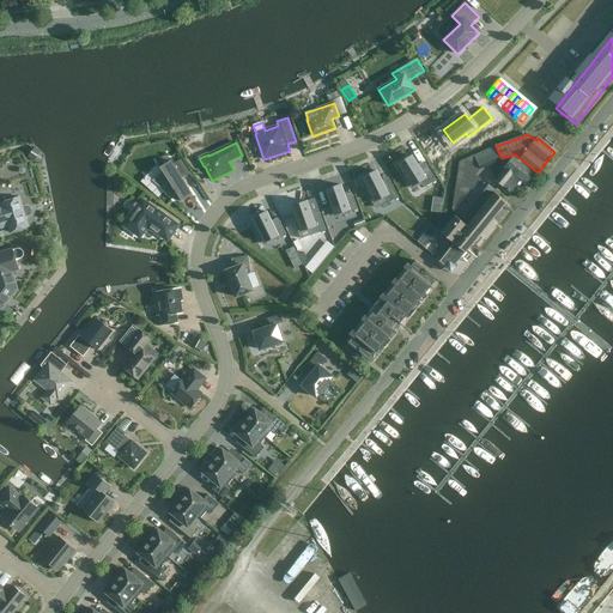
[(527,186),(538,173),(515,155),(505,168),(507,170),(497,182),(511,193),(521,181),(527,186)]
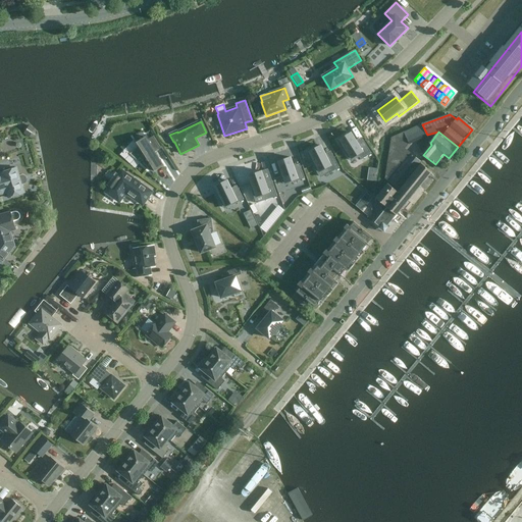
[(405,149),(410,145),(404,133),(392,140),(405,149)]
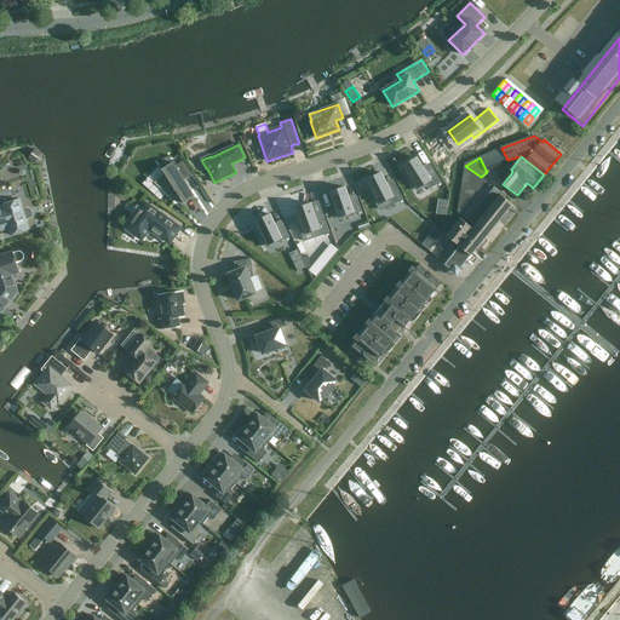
[(411,160),(400,167),(409,182),(406,183),(411,190),(425,182),(426,183),(432,179),(425,167),(419,172),(411,160)]
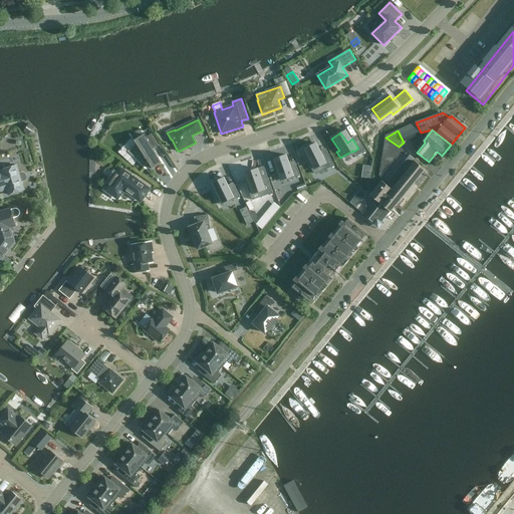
[(150,164),(153,170),(162,164),(153,150),(159,146),(151,135),(146,138),(144,135),(135,141),(137,144),(129,152),(127,151),(127,152),(138,161),(139,161),(138,160),(141,159),(146,167),(150,164)]
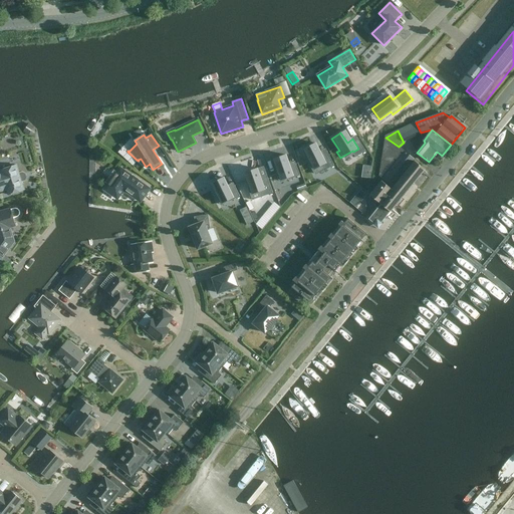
[(415,160),(399,147),(386,138),(380,176),(393,187),(415,160)]
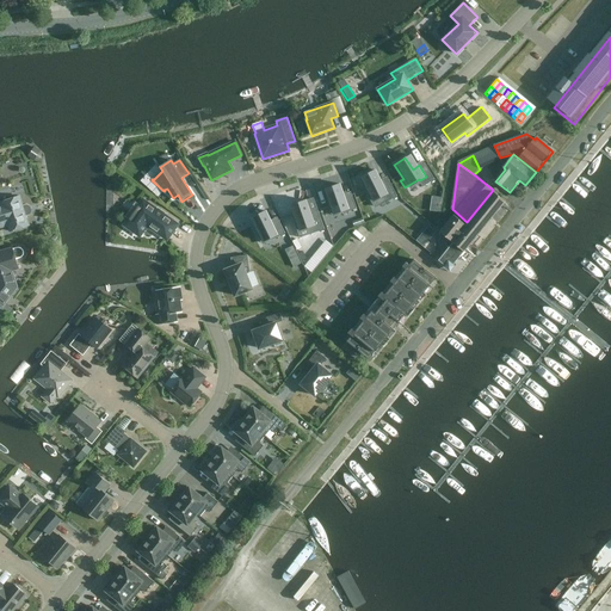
[(372,172),(360,177),(368,192),(364,193),(368,202),(383,195),(383,197),(390,193),(384,181),(378,185),(372,172)]
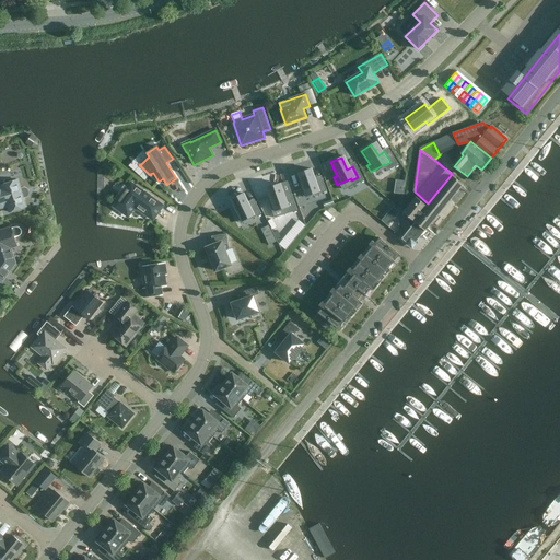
[(308,168),(296,173),(302,187),(300,188),(303,196),(316,190),(317,191),(324,189),(319,178),(313,181),(308,168)]
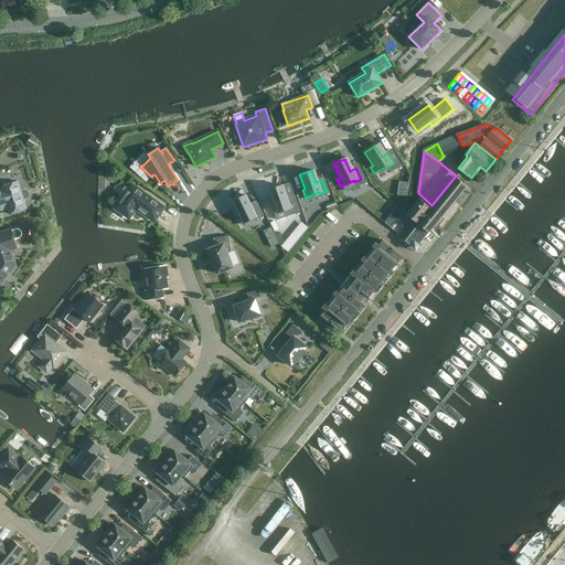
[(429,233),(467,187),(457,178),(432,209),(420,199),(407,215),(414,221),(412,234),(405,242),(412,246),(411,247),(416,252),(420,246),(419,245),(428,233),(429,233)]
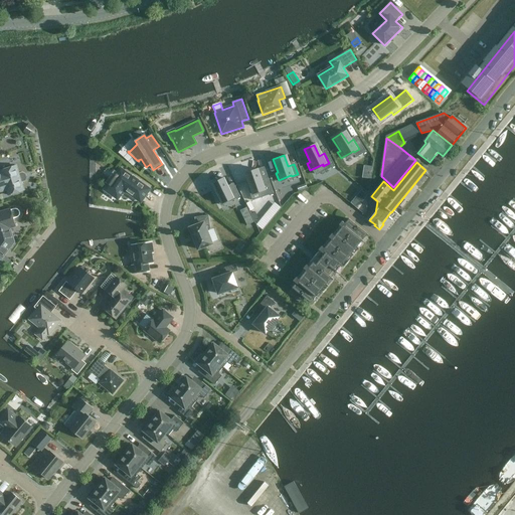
[(23,173),(19,174),(16,166),(1,171),(1,172),(0,172),(0,191),(7,190),(9,195),(24,190),(21,182),(25,181),(27,178),(25,174),(23,173)]
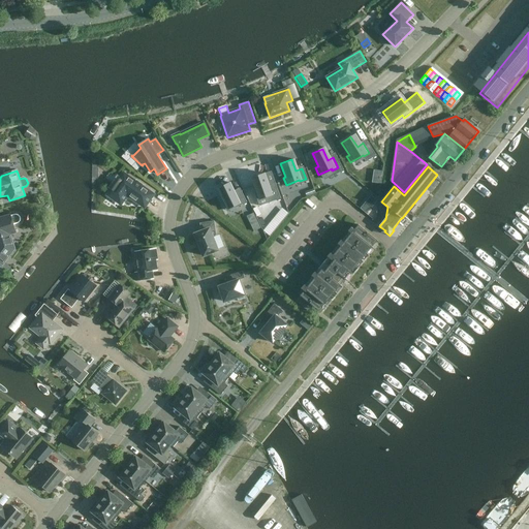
[(153,195),(124,174),(109,195),(121,205),(127,195),(145,207),(153,195)]
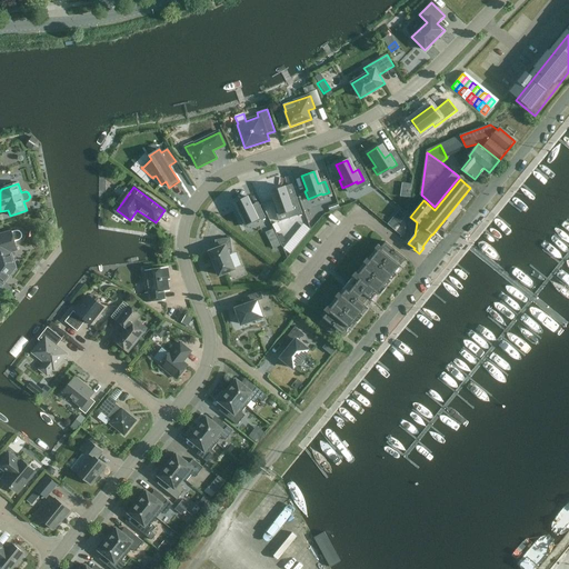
[(283,187),(271,191),(277,206),(275,207),(277,215),(291,209),(292,211),(299,208),(295,197),(288,199),(283,187)]
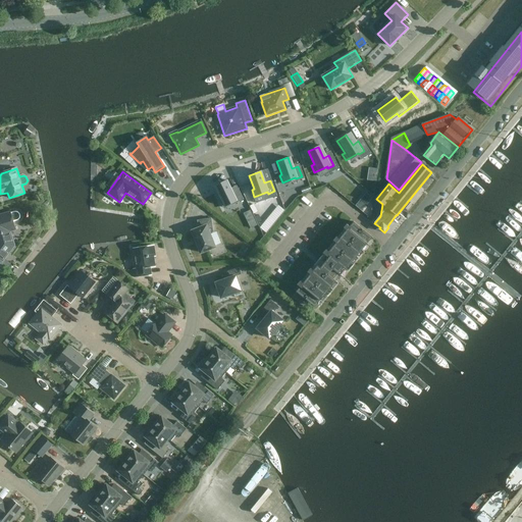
[(226,180),(216,186),(223,199),(221,200),(224,206),(237,199),(238,201),(244,198),(238,188),(232,191),(226,180)]
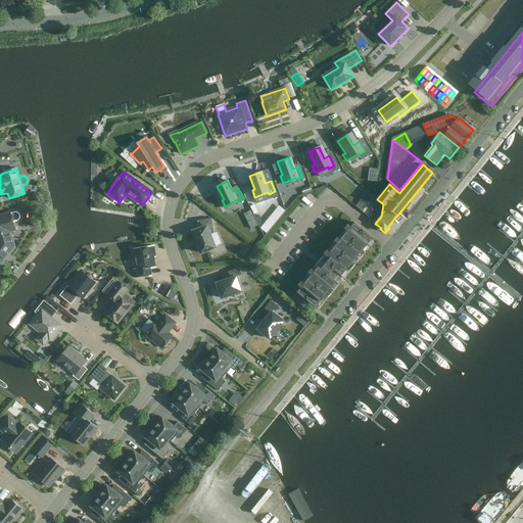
[(374,198),(367,193),(365,197),(371,202),(374,198)]
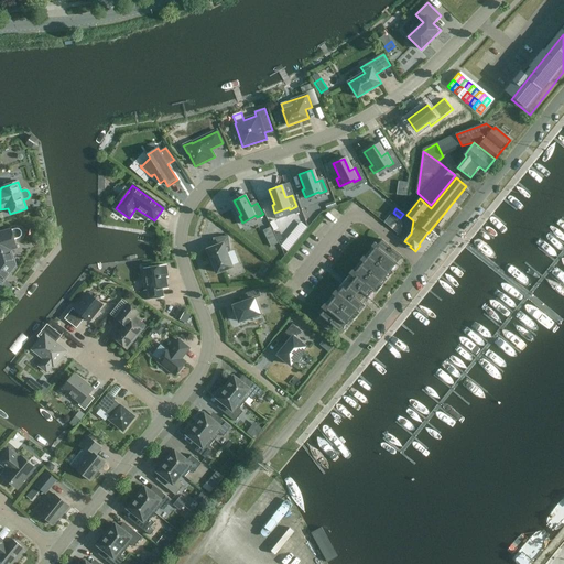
[(271,227),(263,231),(268,239),(274,236),(271,227)]
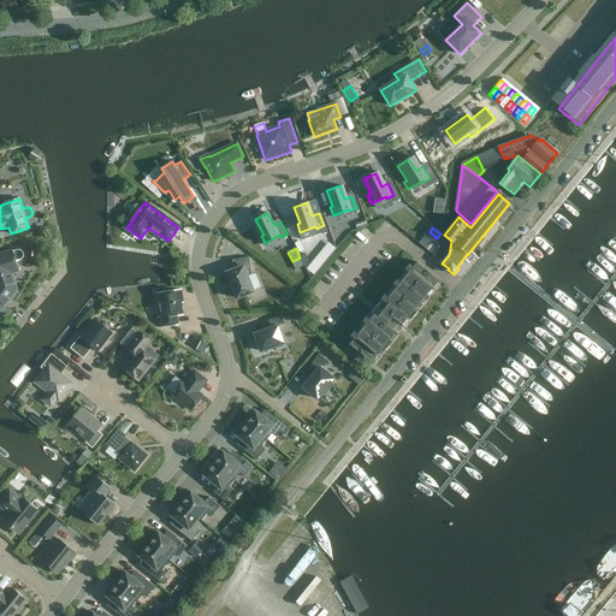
[(22,250),(19,250),(17,250),(12,252),(12,250),(0,254),(0,306),(3,309),(15,292),(10,274),(19,272),(16,262),(21,261),(22,260),(24,258),(24,256),(24,254),(23,252),(22,250)]
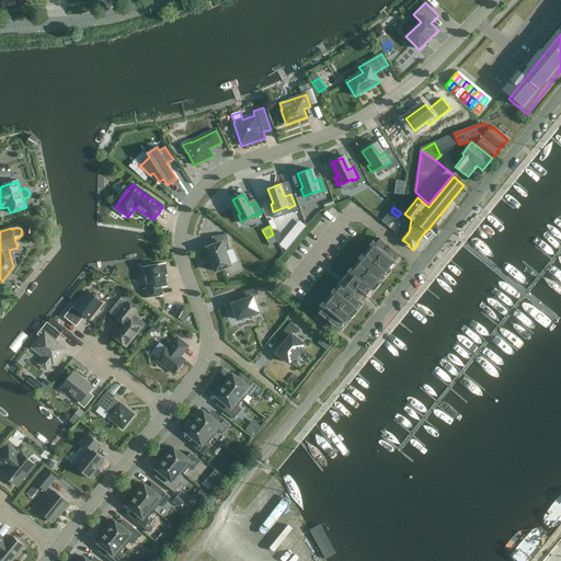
[(214,247),(207,249),(216,272),(231,266),(226,251),(230,250),(227,235),(212,237),(214,247)]
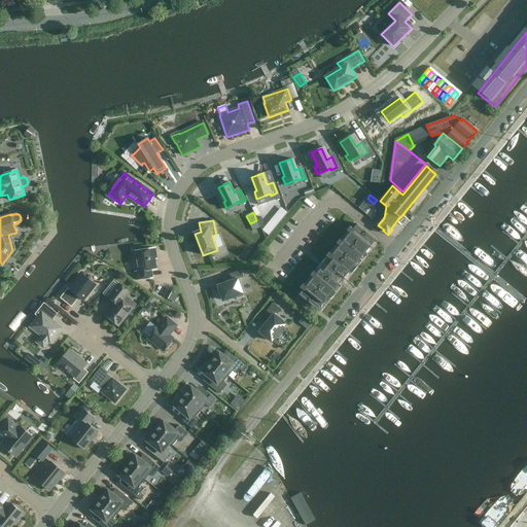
[(345,279),(355,266),(377,240),(357,224),(326,264),(328,266),(324,271),(321,269),(300,294),(319,310),(341,284),(338,282),(342,276),(345,279)]
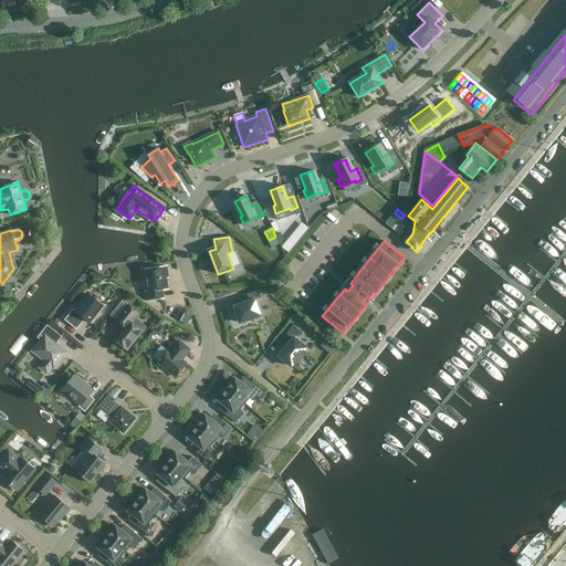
[(145,292),(146,301),(165,299),(164,290),(168,290),(167,279),(169,278),(167,266),(145,270),(146,270),(149,292),(145,292)]
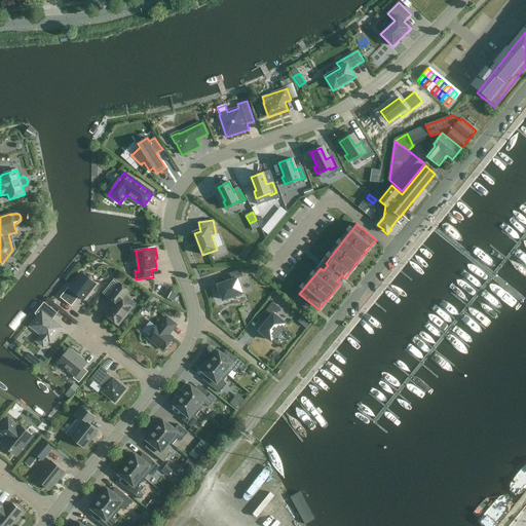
[(262,264),(257,260),(253,265),(257,269),(262,264)]
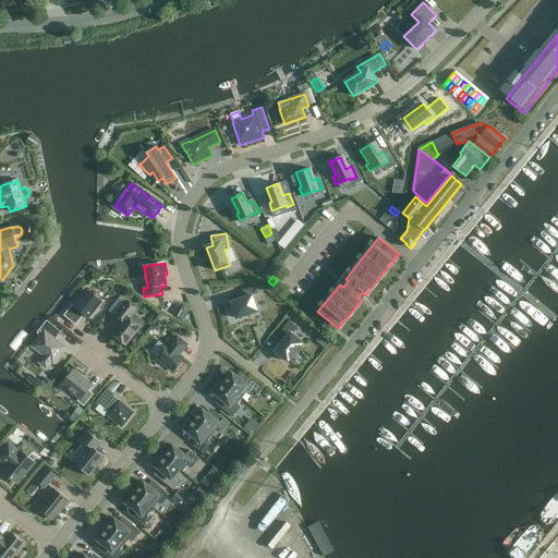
[(259,293),(256,286),(244,290),(246,298),(231,303),(238,318),(258,311),(253,295),(259,293)]
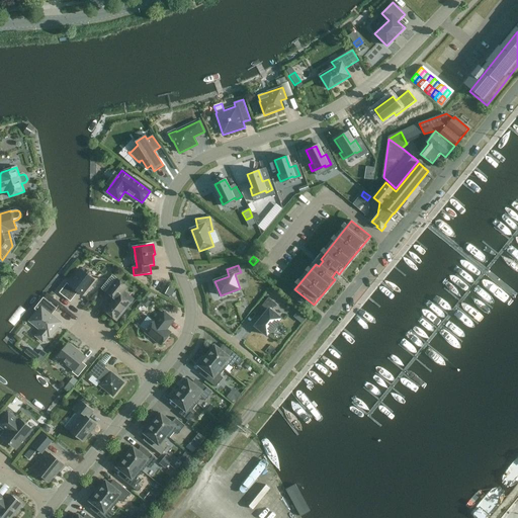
[(78,292),(82,296),(95,280),(82,270),(81,270),(83,271),(71,286),(70,285),(69,285),(67,283),(60,293),(71,301),(78,292)]
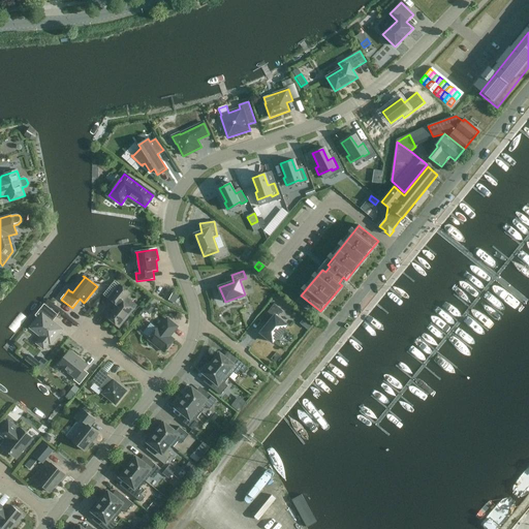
[(106,316),(120,328),(133,310),(123,302),(130,293),(120,285),(109,299),(116,305),(106,316)]
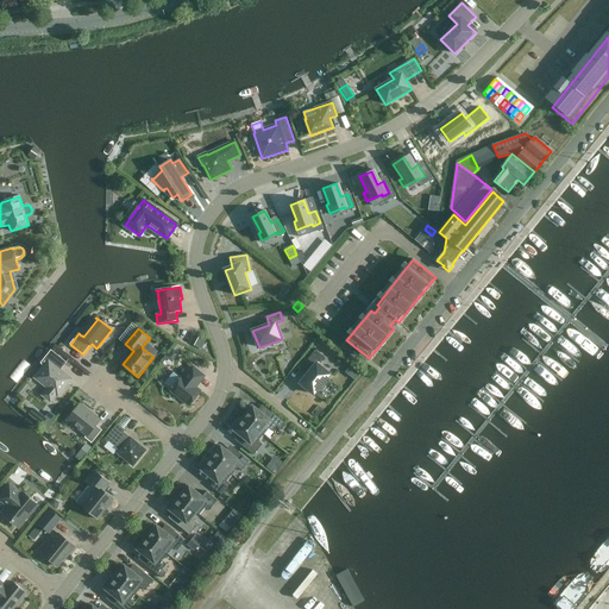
[(194,346),(201,350),(206,340),(199,337),(194,346)]
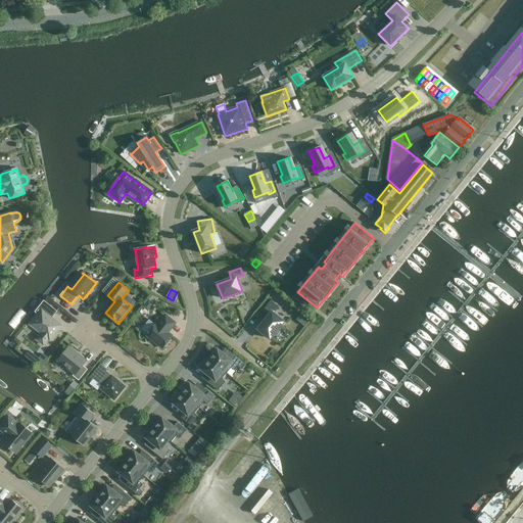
[(142,306),(148,312),(154,303),(148,299),(142,306)]
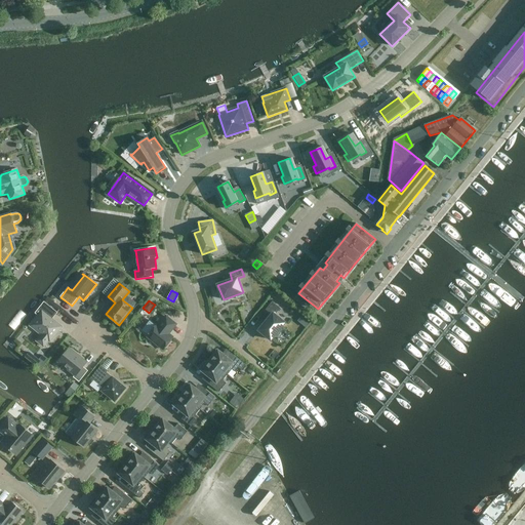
[(48,340),(50,341),(62,327),(49,317),(54,311),(44,303),(35,313),(39,316),(31,326),(42,335),(37,341),(44,347),(48,340)]
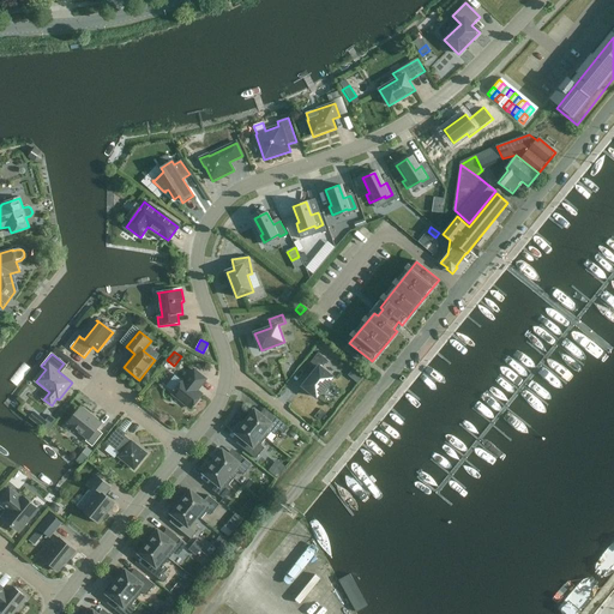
[(315,372),(304,386),(317,398),(321,392),(325,395),(330,387),(327,386),(333,378),(321,369),(329,361),(319,354),(308,366),(315,372)]
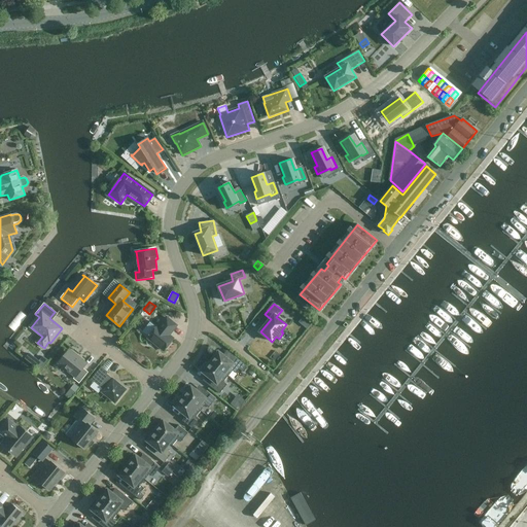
[(144,332),(149,337),(148,338),(164,351),(174,339),(169,336),(177,326),(167,318),(160,327),(157,326),(156,327),(151,323),(144,332)]
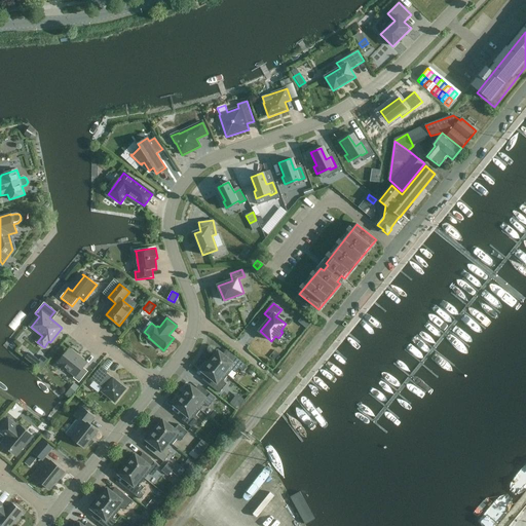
[(86,363),(70,349),(59,363),(75,376),(73,378),(79,383),(88,372),(82,367),(86,363)]
